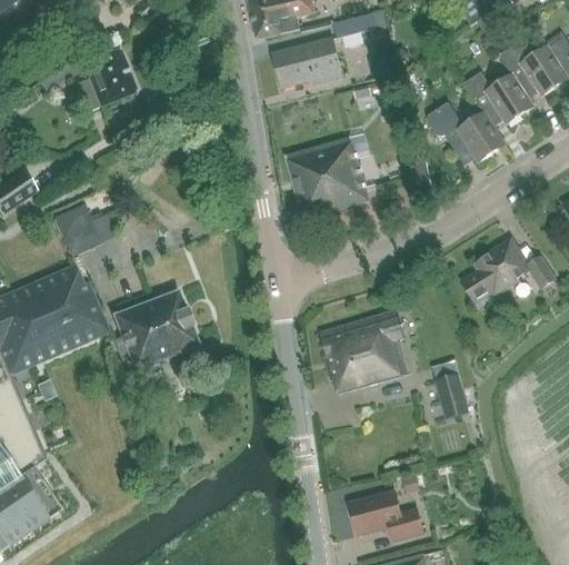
[(291,15),(312,10),(309,0),(247,0),(256,38),(295,29),(291,15)]
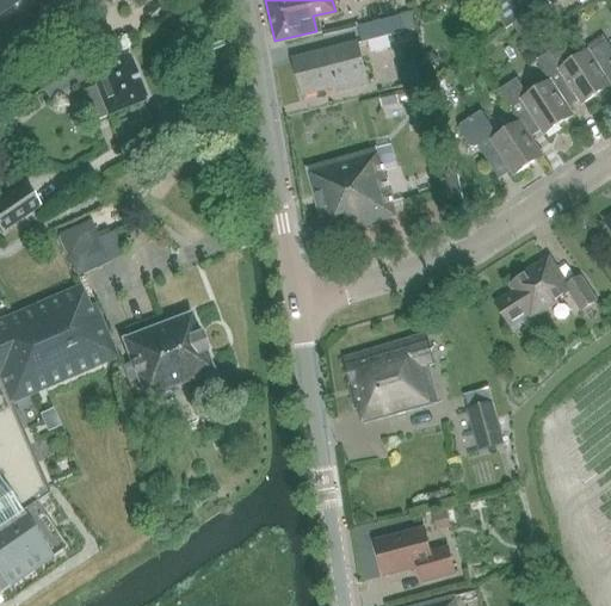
[(517,0),(525,12),(543,0),(517,0)]
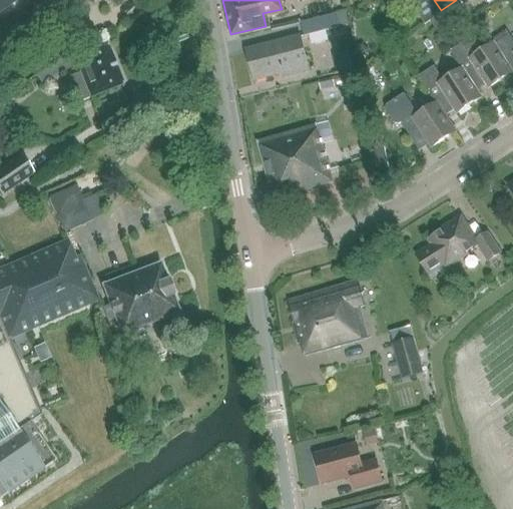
[(441,10),(430,17),(441,34),(452,27),(441,10)]
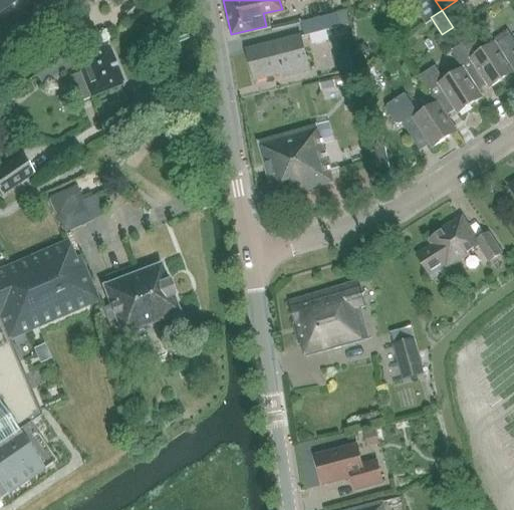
[(337,11),(332,12),(301,20),(305,33),(340,24),(337,11)]
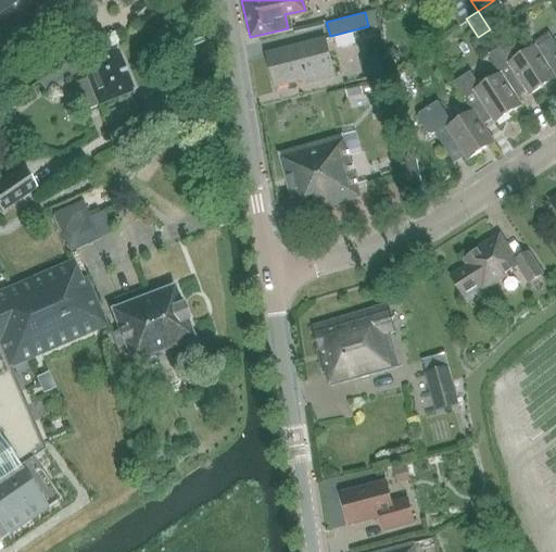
[(555,40),(552,34),(535,45),(554,75),(555,77),(555,40)]
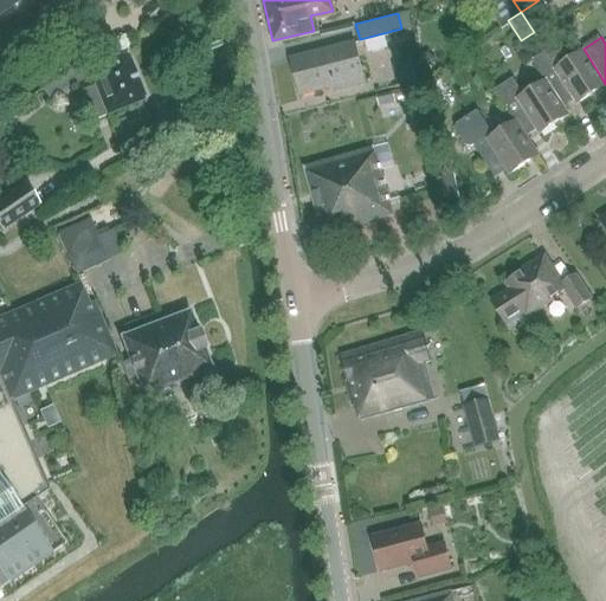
[(342,85),(363,81),(353,39),(290,56),(300,91),(341,81),(342,85)]
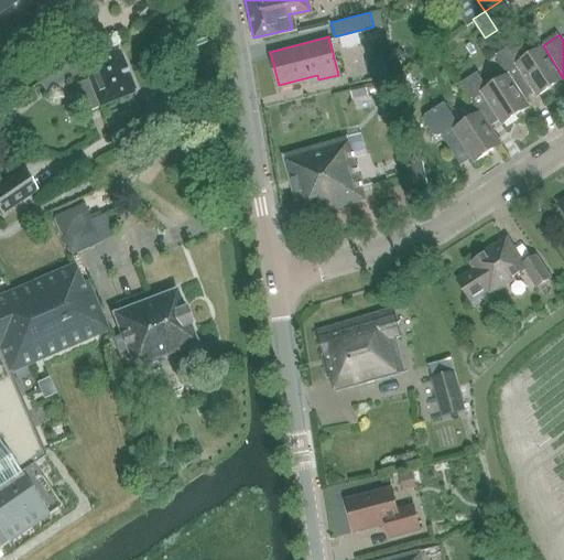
[(495,52),(507,72),(523,96),(532,89),(534,94),(562,76),(543,45),(541,43),(521,56),(511,41),(495,52)]
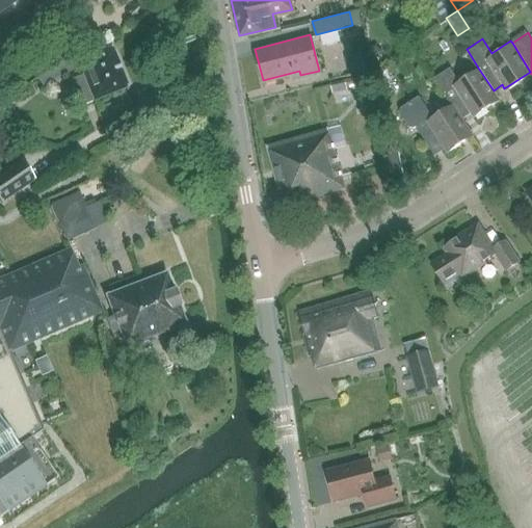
[(59,73),(79,66),(81,72),(69,77),(80,104),(129,83),(112,43),(75,56),(74,53),(56,60),(38,72),(43,82),(59,73)]
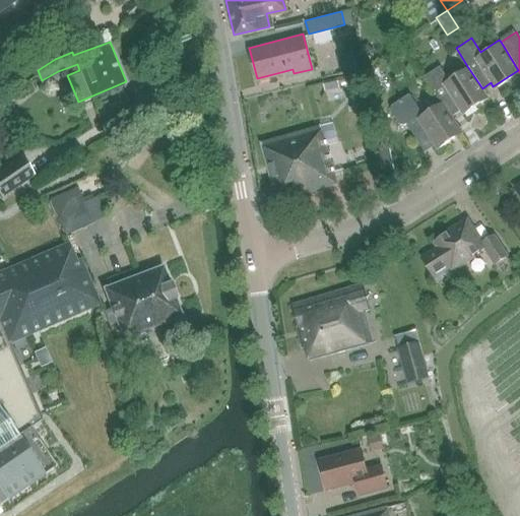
[(486,95),(482,88),(467,66),(449,78),(440,63),(424,73),(442,102),(450,114),(459,108),(461,111),(486,95)]
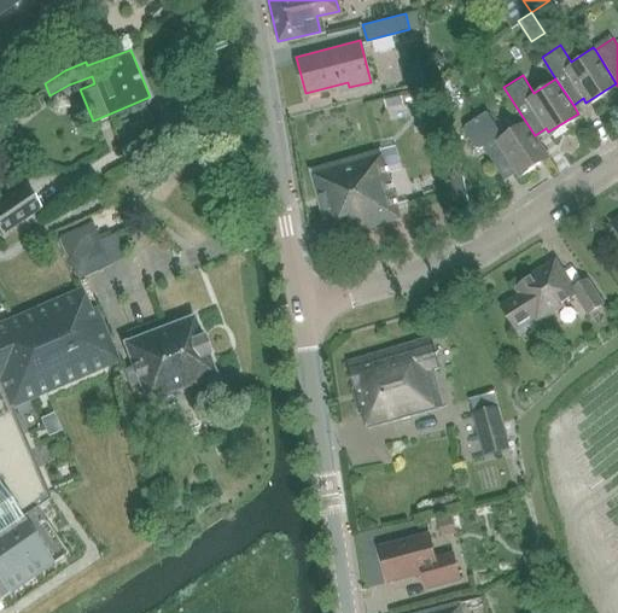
[(424,83),(415,86),(418,97),(426,94),(424,83)]
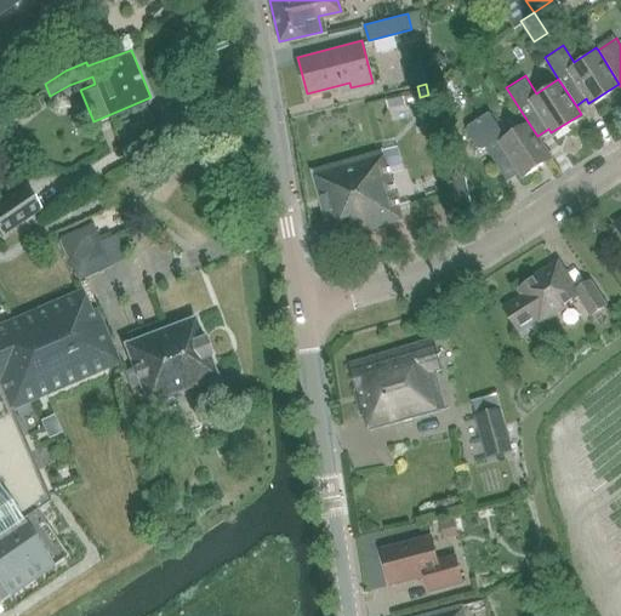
[(402,90),(386,95),(388,104),(405,101),(402,90)]
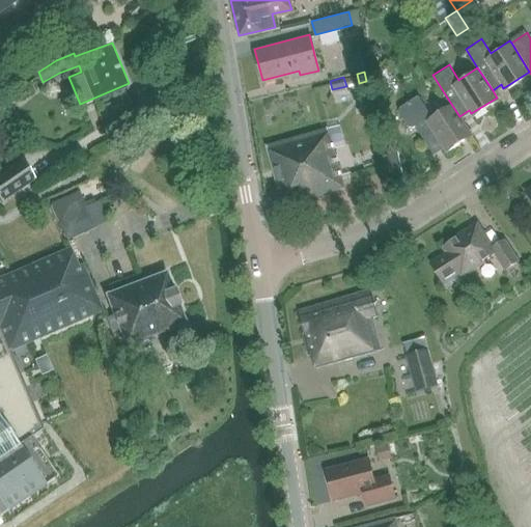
[(431,116),(418,94),(398,107),(398,112),(408,127),(412,128),(413,128),(415,126),(432,153),(443,146),(445,149),(470,133),(459,116),(451,104),(431,116)]
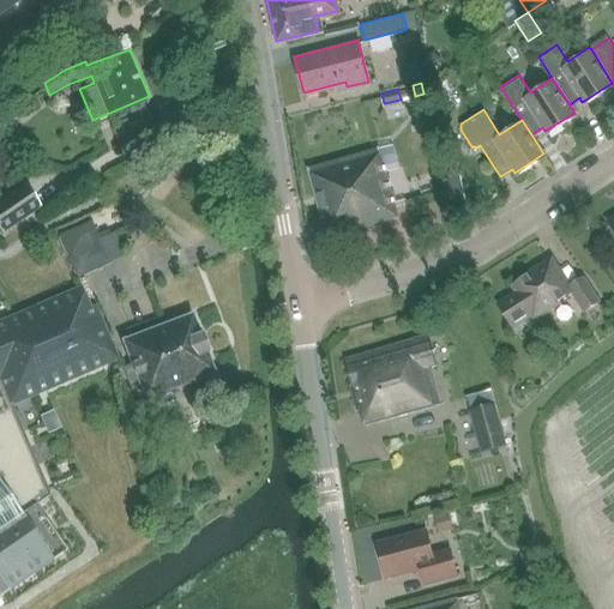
[(329,235),(397,216),(377,148),(307,168),(320,217),(324,216),(329,235)]
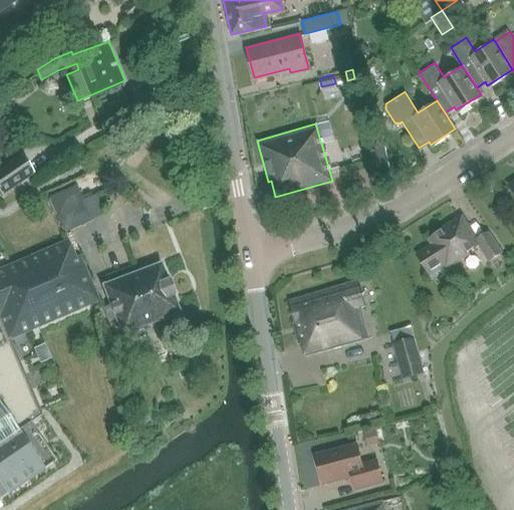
[(0,192),(1,193),(33,171),(20,152),(0,165),(0,192)]
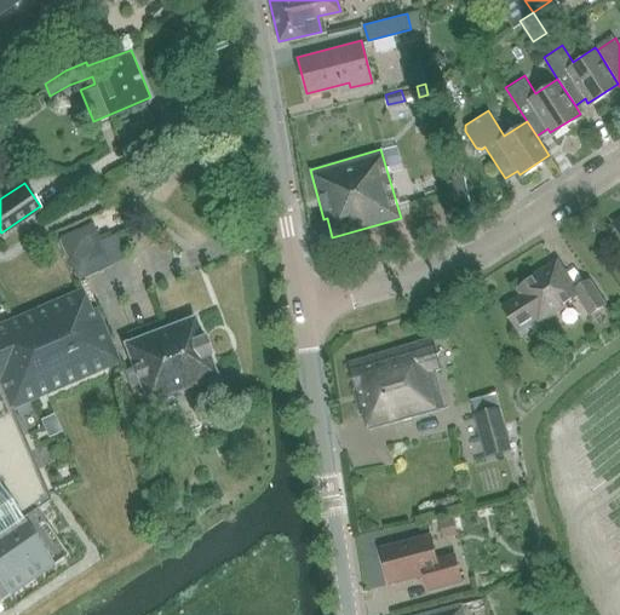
[(59,234),(58,234),(76,274),(85,274),(125,254),(115,233),(101,239),(91,219),(59,234)]
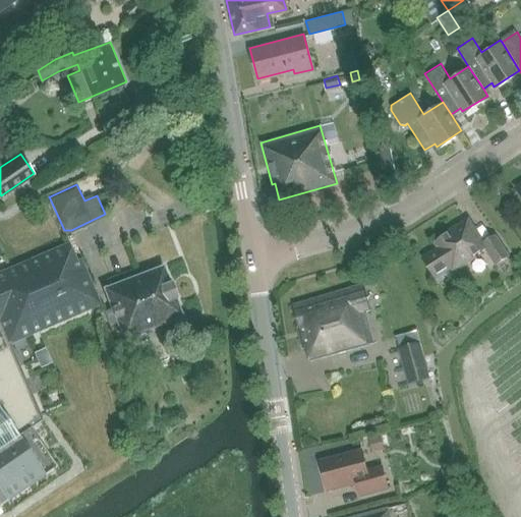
[(496,264),(509,255),(495,234),(484,240),(468,217),(446,231),(435,238),(440,246),(423,257),(436,276),(452,265),(455,269),(486,249),(496,264)]
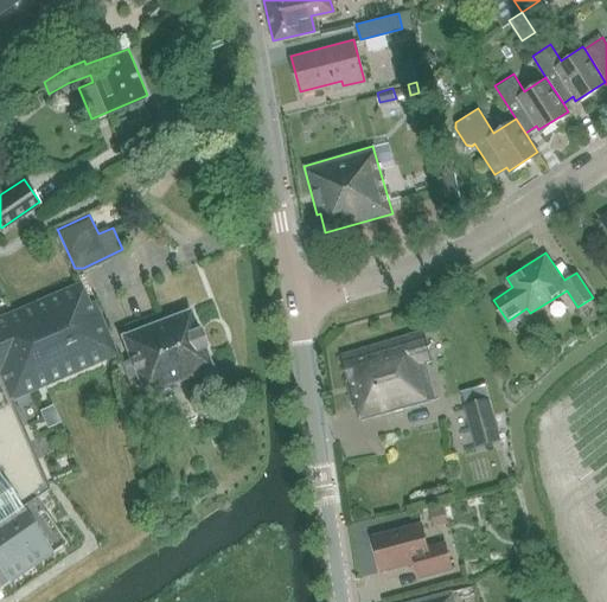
[(0,475),(20,506),(36,495),(50,486),(23,423),(11,397),(30,389),(46,383),(116,352),(94,299),(88,301),(80,281),(76,282),(14,308),(0,314),(0,475)]
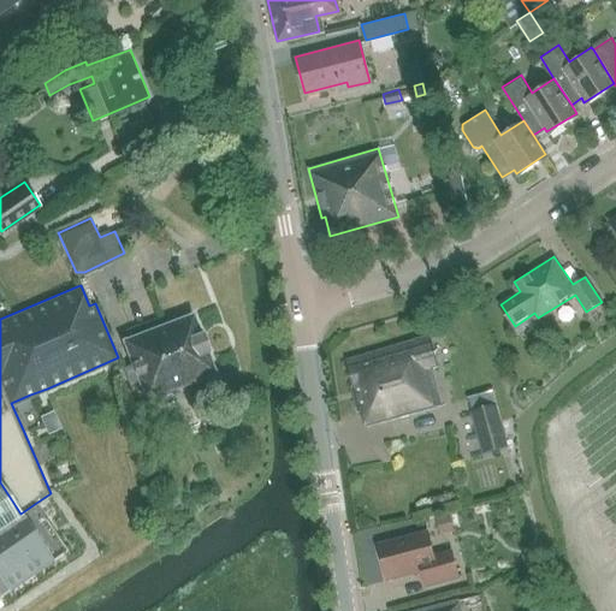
[(191,312),(122,338),(131,363),(123,366),(129,381),(137,379),(146,398),(215,372),(191,312)]
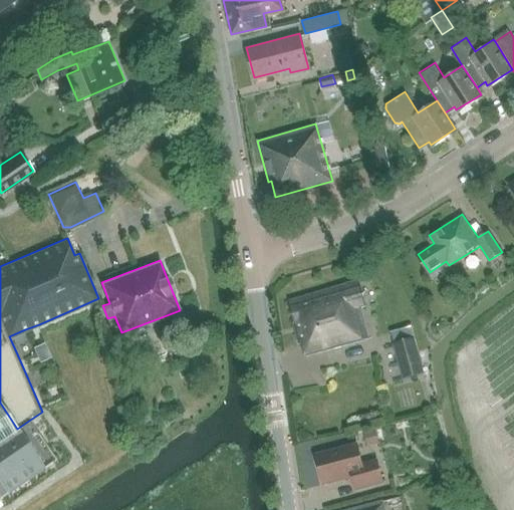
[(361,280),(287,299),(298,342),(302,342),(305,356),(372,340),(362,307),(367,305),(361,280)]
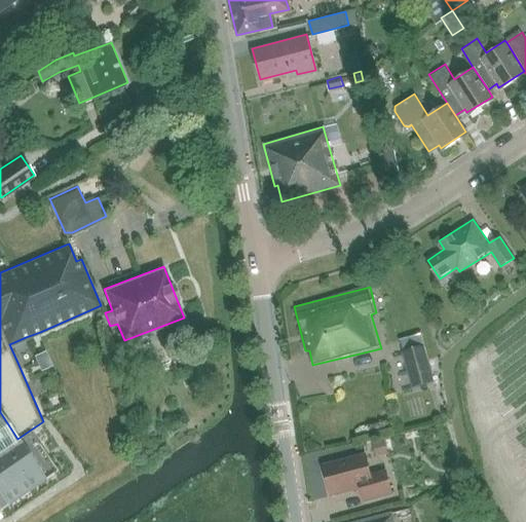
[(423,343),(403,349),(413,385),(434,380),(423,343)]
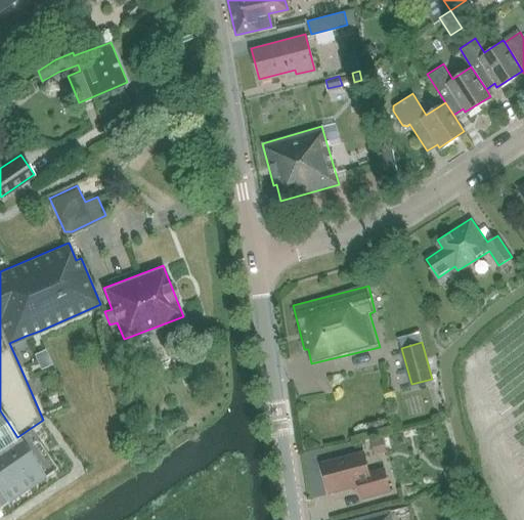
[(299,376),(301,387),(319,385),(318,373),(299,376)]
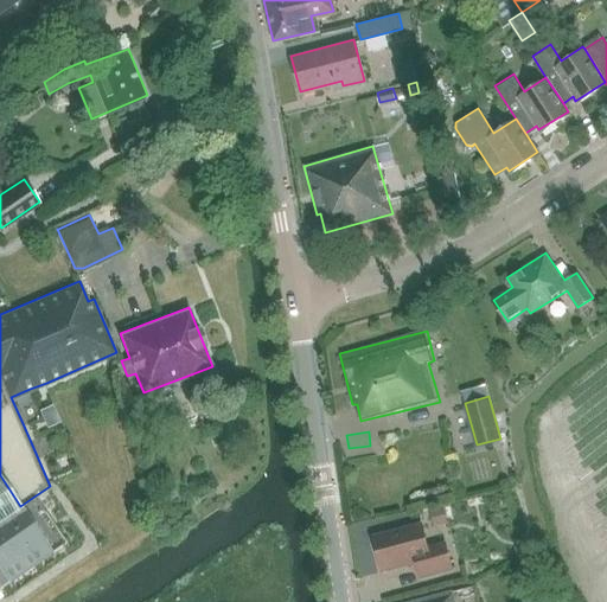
[(0,518),(12,511),(20,506),(0,475),(0,518)]
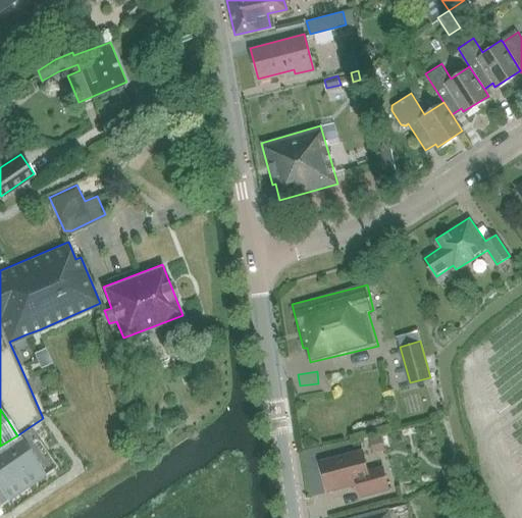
[(0,446),(0,504),(7,500),(3,495),(12,489),(15,494),(32,482),(29,478),(37,472),(40,477),(57,465),(31,426),(17,435),(10,439),(0,446)]
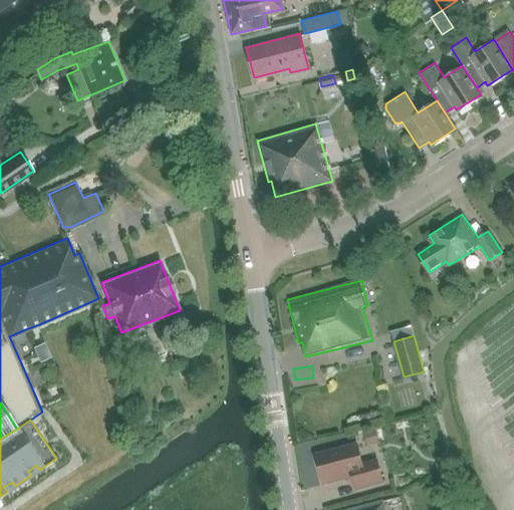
[(356,442),(315,453),(323,482),(352,475),(355,487),(382,480),(376,459),(362,462),(356,442)]
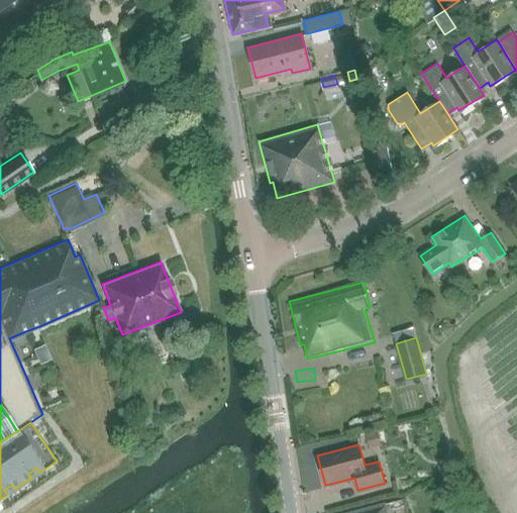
[(387,512),(385,501),(333,512),(387,512)]
